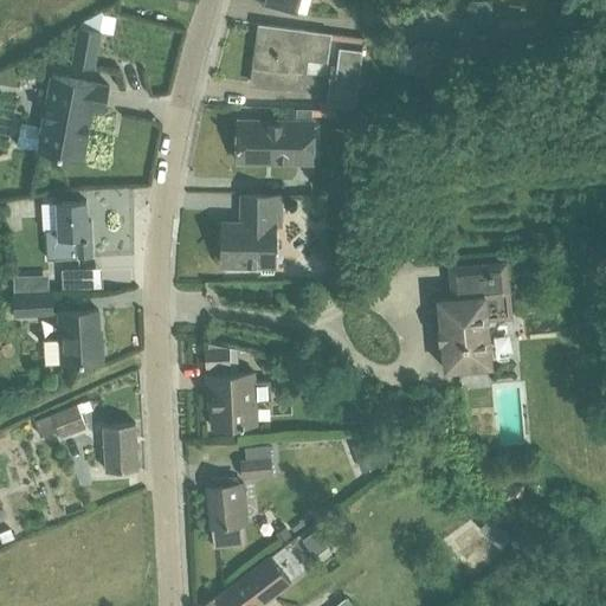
[(307,15),(309,0),(264,0),(264,4),(297,13),(307,15)]
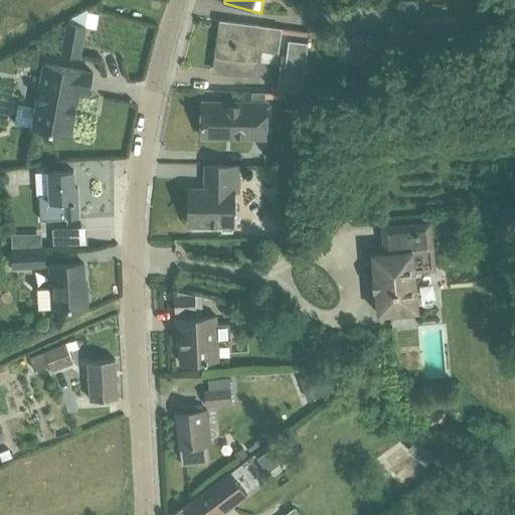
[(399,2),(399,19),(417,19),(417,2),(399,2)]
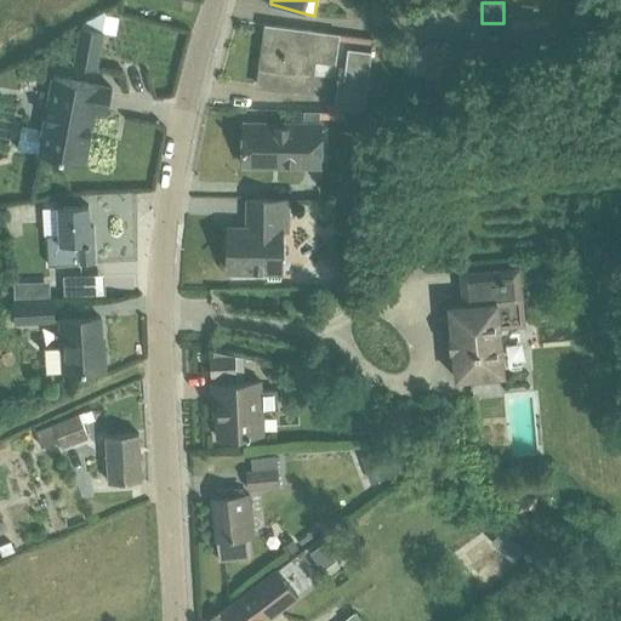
[(83,26),(75,64),(96,68),(103,29),(83,26)]
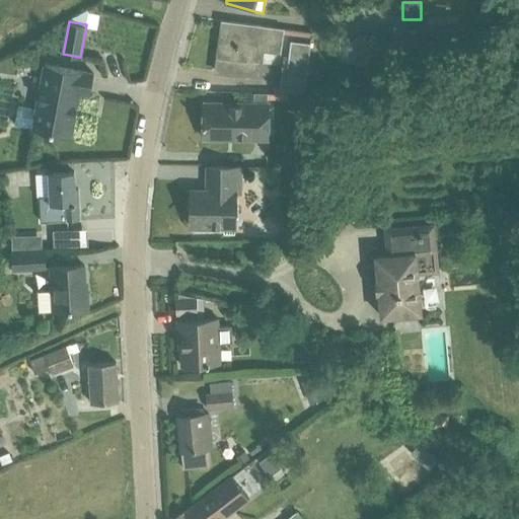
[(222,22),(218,57),(215,75),(258,79),(261,60),(262,50),(278,52),(282,29),(222,22)]
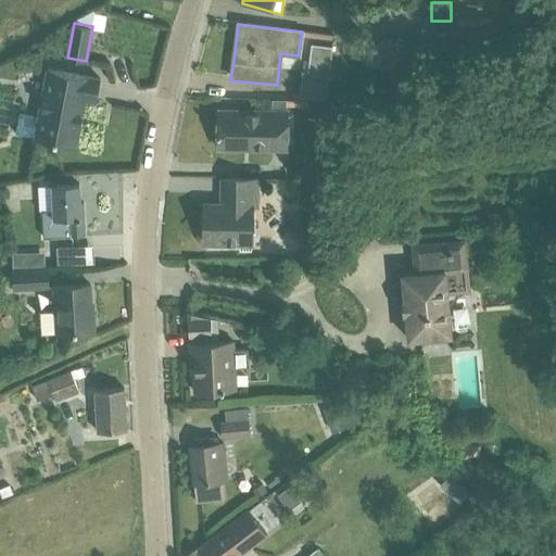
[(51,46),(46,37),(36,42),(41,51),(51,46)]
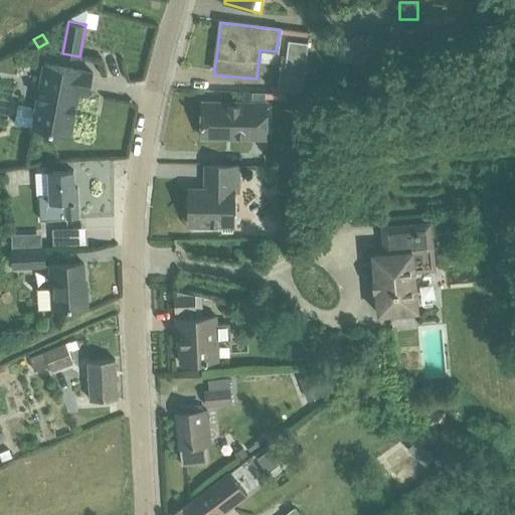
[(372,35),(352,37),(356,61),(375,58),(372,35)]
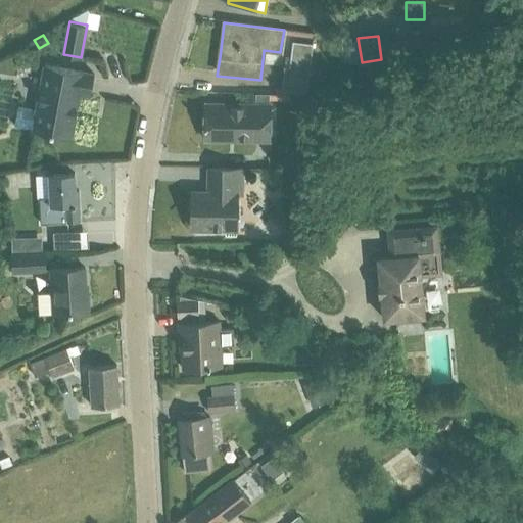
[(292,41),(288,68),(284,68),(282,93),(305,94),(310,68),(313,43),(292,41)]
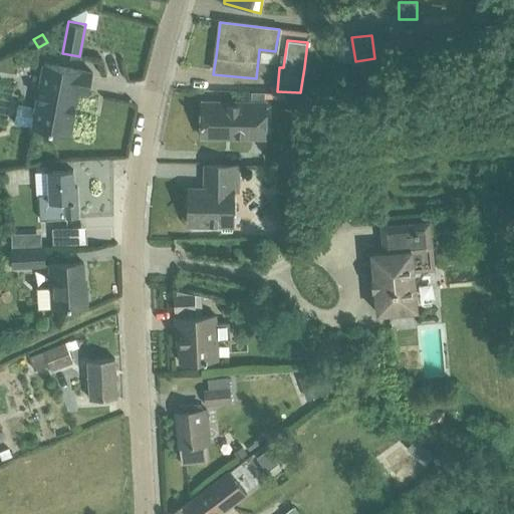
[(71,134),(79,89),(89,91),(93,70),(45,61),(36,105),(19,102),(15,121),(33,124),(33,126),(71,134)]
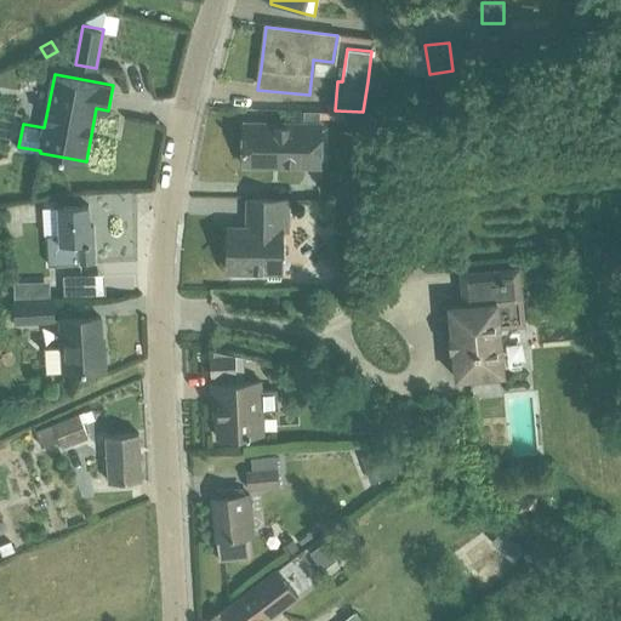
[(318,167),(319,126),(243,124),(241,165),(318,167)]
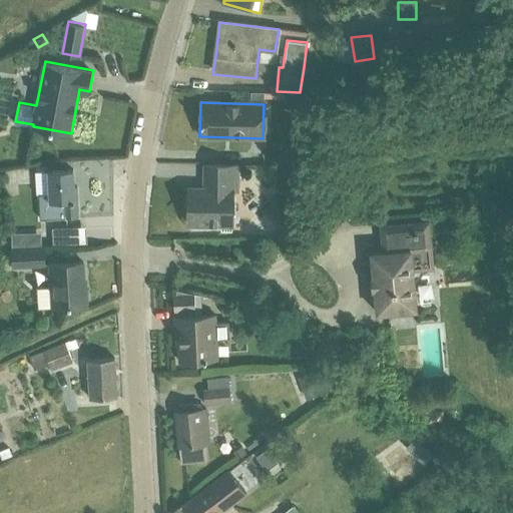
[(189,192),(188,224),(220,225),(220,230),(230,230),(230,225),(231,191),(237,191),(238,166),(205,165),(204,187),(204,193),(189,192)]
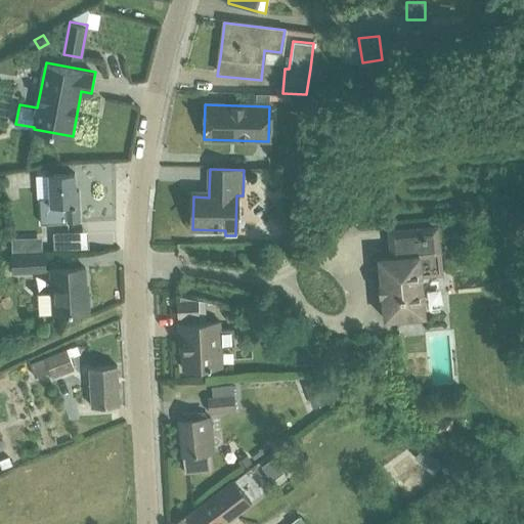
[(2,170),(1,193),(20,194),(22,171),(2,170)]
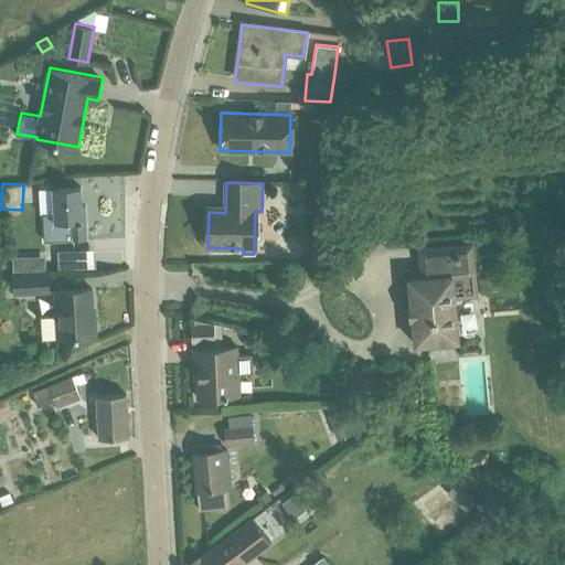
[(55,215),(44,215),(45,242),(87,240),(87,238),(85,203),(83,204),(82,184),(53,187),(55,215)]
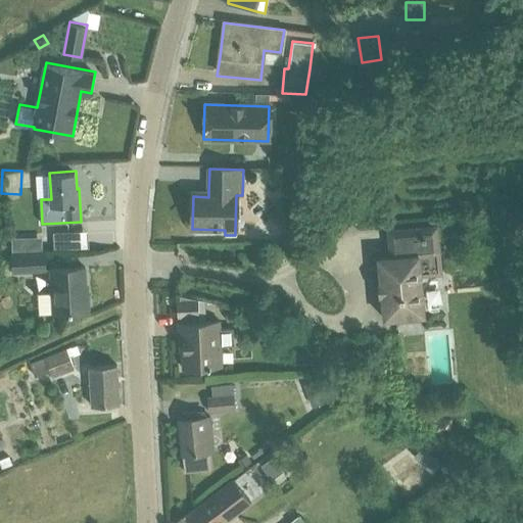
[(421,276),(441,274),(437,227),(388,231),(391,257),(379,258),(381,283),(379,283),(380,295),(382,295),(384,320),(425,316),(421,276)]
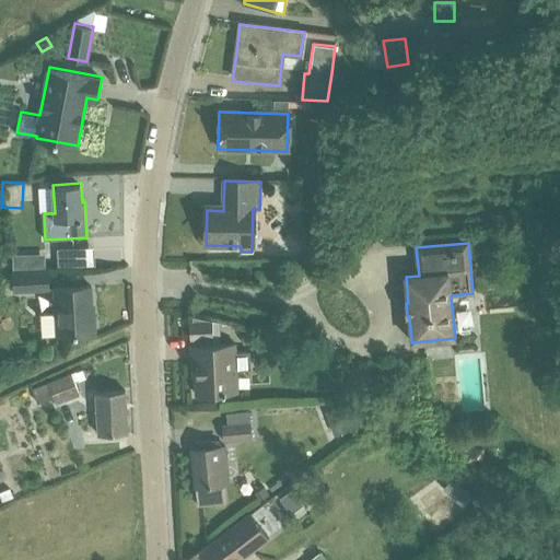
[(76,249),(59,249),(60,268),(76,268),(76,249)]
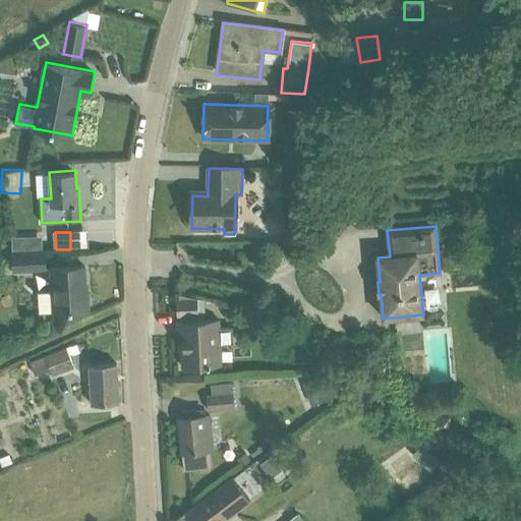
[(27,237),(13,237),(13,250),(27,250),(27,237)]
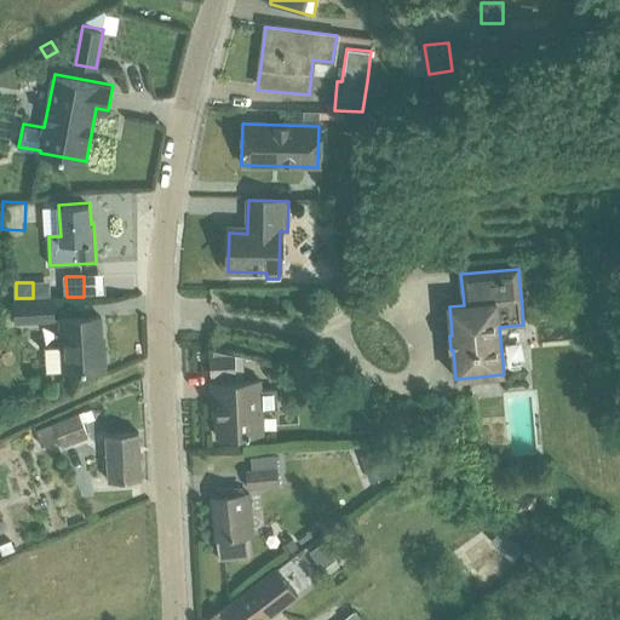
[(15,323),(53,321),(52,300),(13,303),(15,323)]
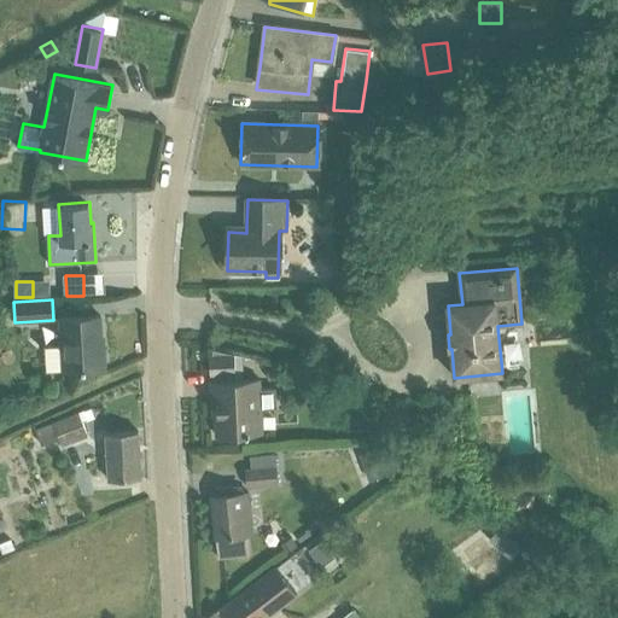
[(59,319),(60,349),(47,349),(47,372),(105,368),(104,348),(101,348),(99,316),(59,319)]
